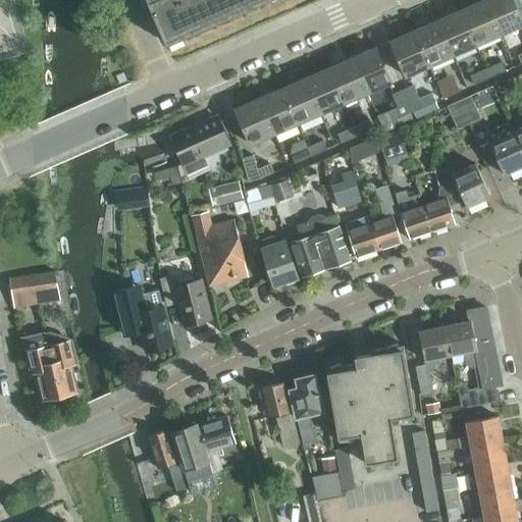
[(153,0),(148,2),(164,40),(256,0),(153,0)]
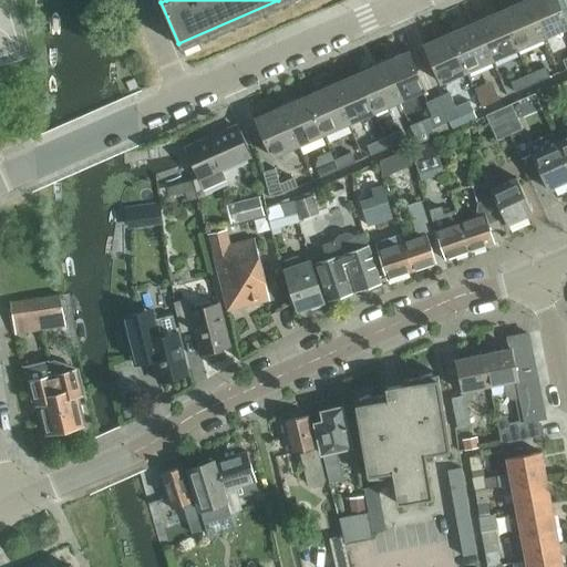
[(531,0),(526,2),(543,40),(566,29),(566,24),(556,0),(531,0)]
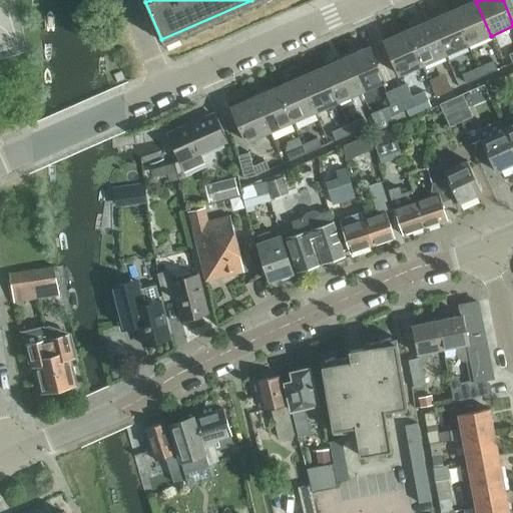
[(476,2),(453,12),(468,46),(491,36),(476,2)]
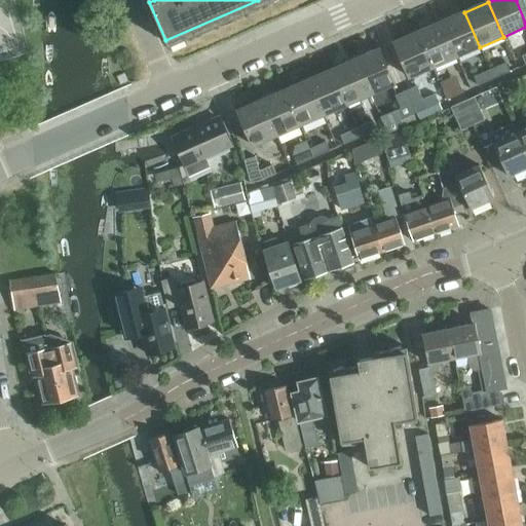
[(441,23),(456,58),(480,47),(464,12),(441,23)]
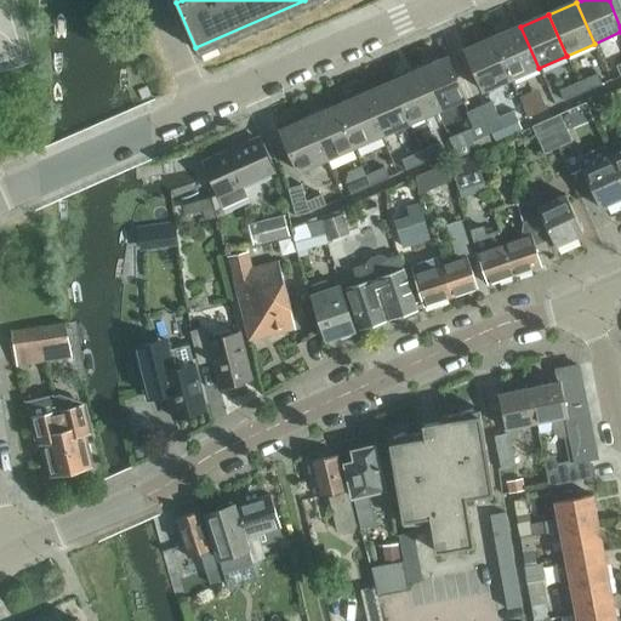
[(493,39),(511,80),(539,68),(520,27),(493,39)]
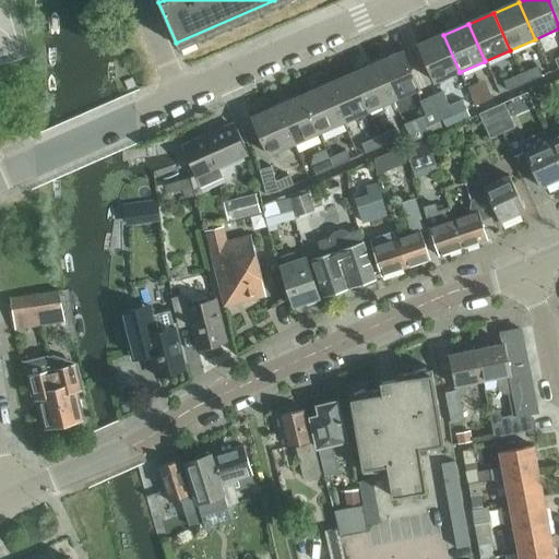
[(460,72),(443,35),(418,46),(435,83),(460,72)]
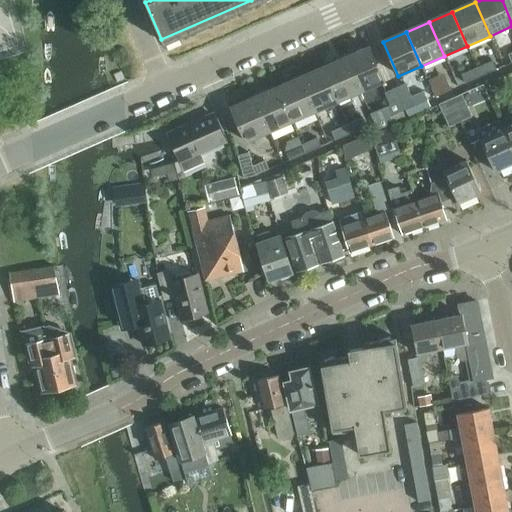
[(345,58),(360,92),(383,82),(368,48),(345,58)]
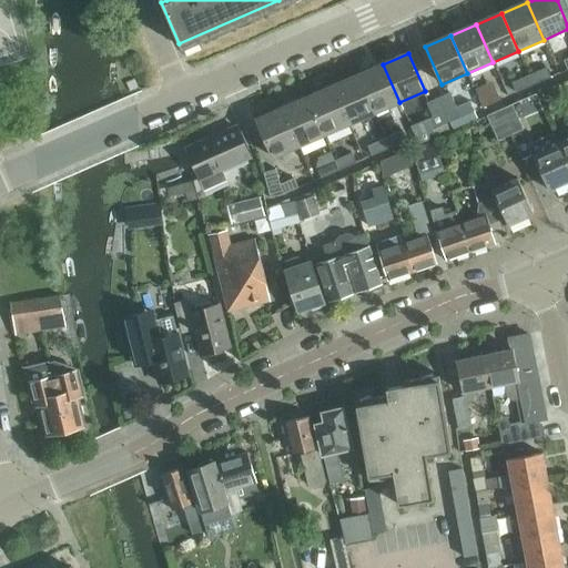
[(374,114),(399,103),(399,102),(383,64),(357,75),(374,114)]
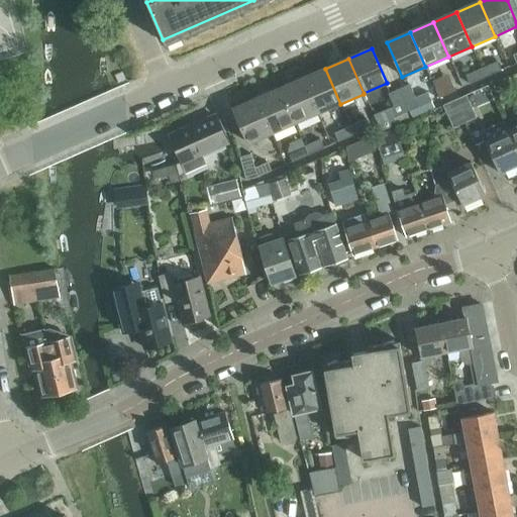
[(481,68),(485,77),(501,70),(497,61),(481,68)]
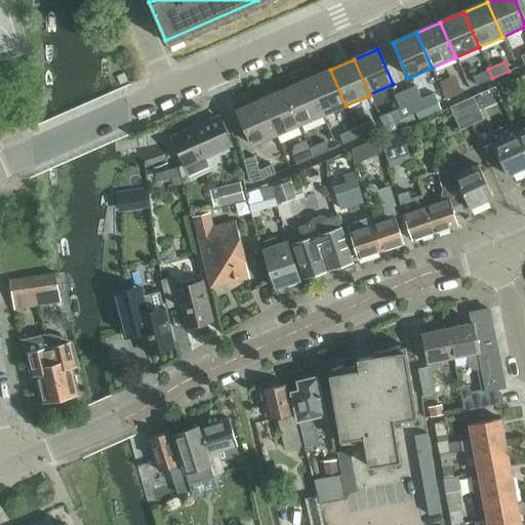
[(492,78),(488,69),(473,76),(477,85),(492,78)]
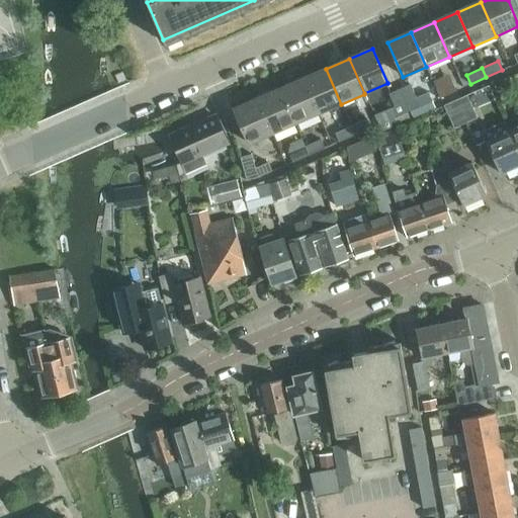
[(303,79),(318,114),(341,104),(326,69),(303,79)]
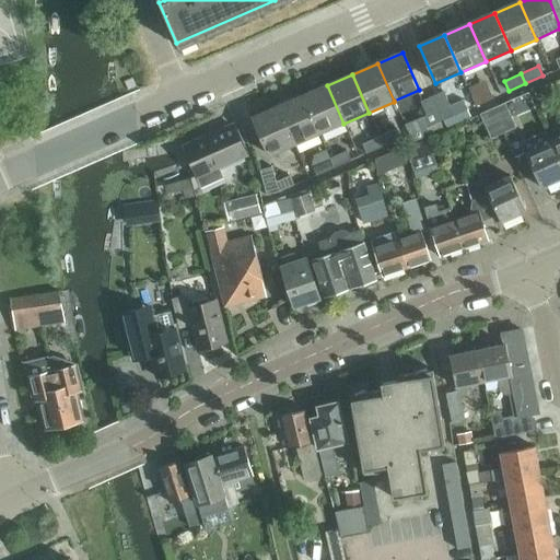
[(303,96),(318,135),(343,124),(327,85),(303,96)]
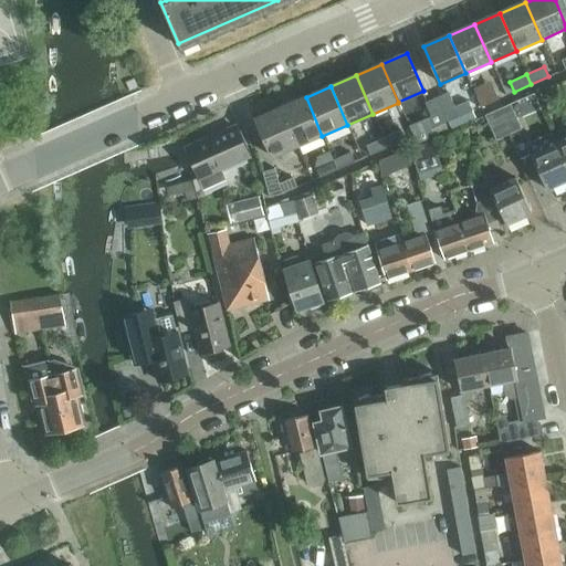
[(549,87),(540,92),(544,101),(554,96),(549,87)]
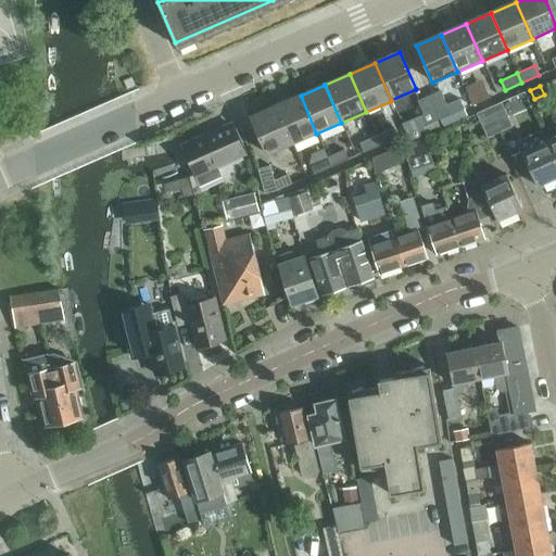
[(490,97),(485,87),(468,95),(471,104),(490,97)]
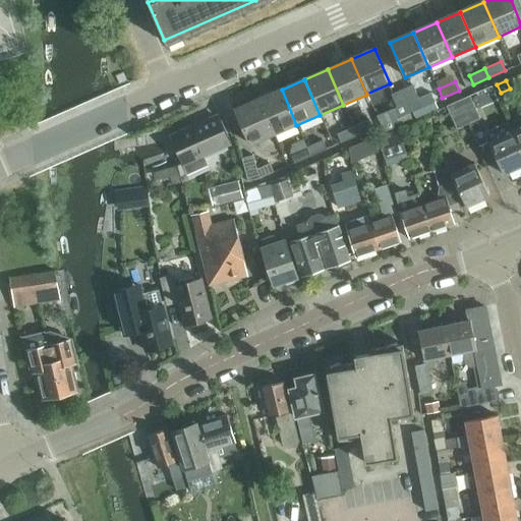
[(402,89),(412,111),(415,118),(438,108),(430,92),(418,98),(412,84),(402,89)]
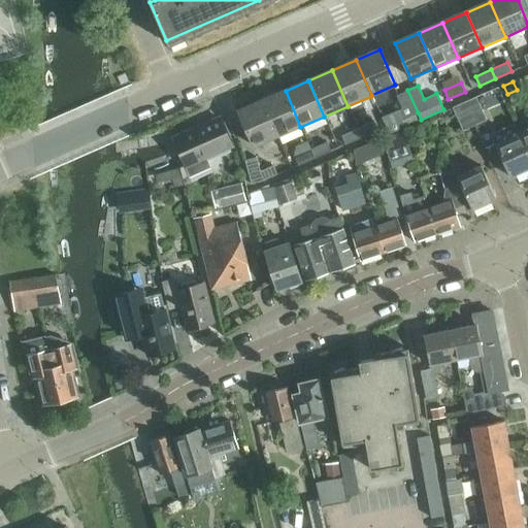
[(418,112),(407,90),(396,95),(401,108),(389,114),(393,124),(418,112)]
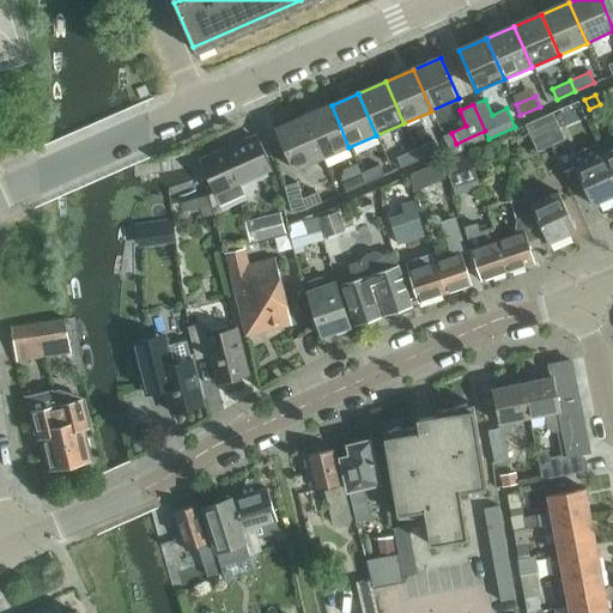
[(304,117),(322,159),(349,147),(332,105),(304,117)]
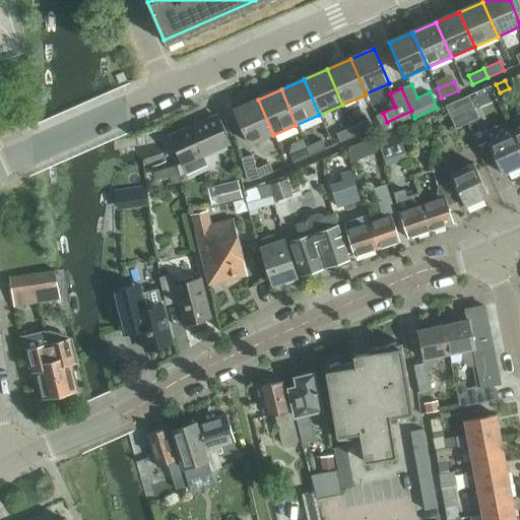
[(457,100),(468,123),(478,118),(468,94),(457,100)]
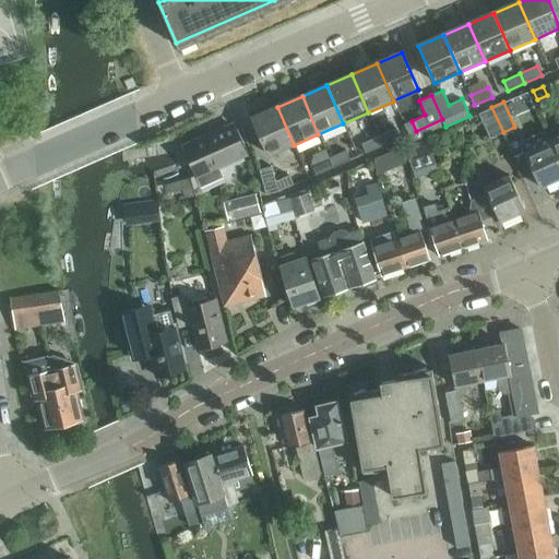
[(294,145),(277,107),(252,119),(268,156),(294,145)]
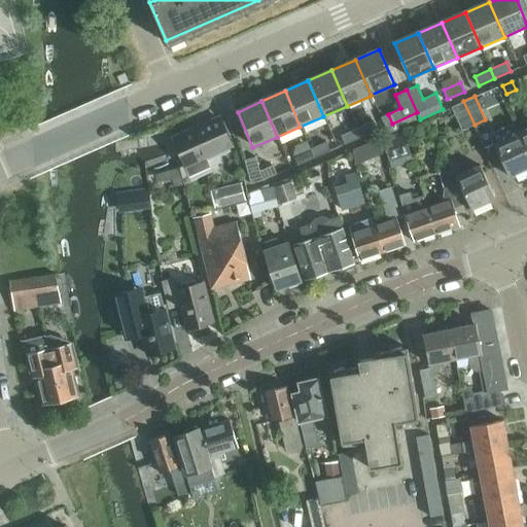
[(475,125),(463,101),(451,107),(461,130),(475,125)]
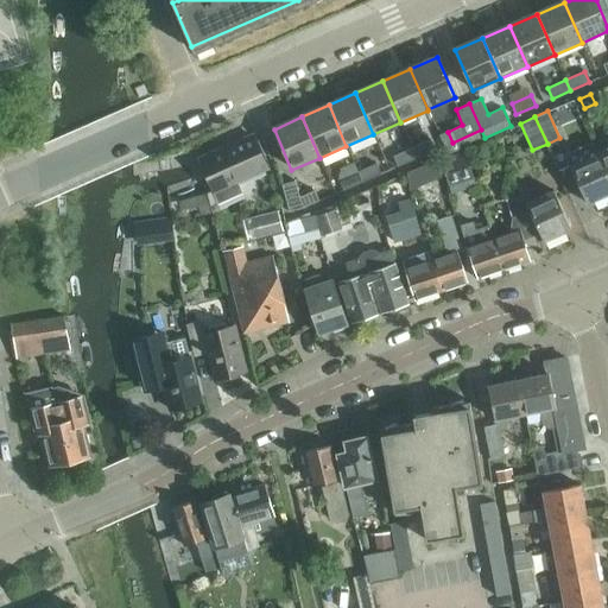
[(235,183),(267,169),(253,138),(200,162),(219,203),(236,195),(239,190),(235,183)]
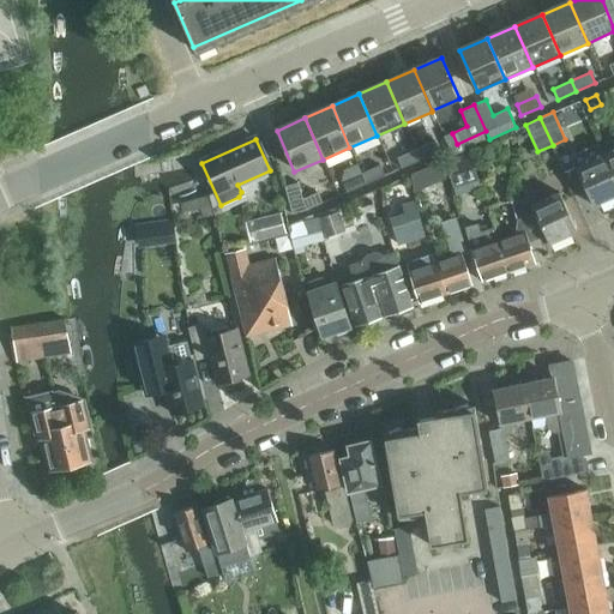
[(416,149),(420,160),(439,151),(434,140),(416,149)]
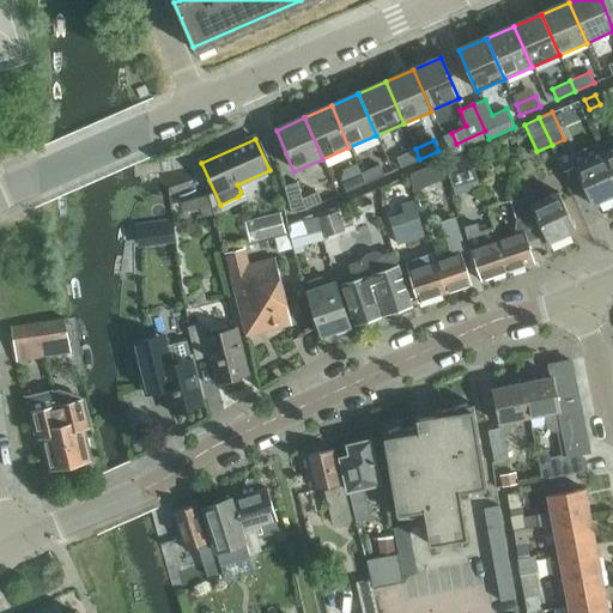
[(570,157),(575,168),(592,206),(612,195),(612,181),(601,156),(598,145),(570,157)]
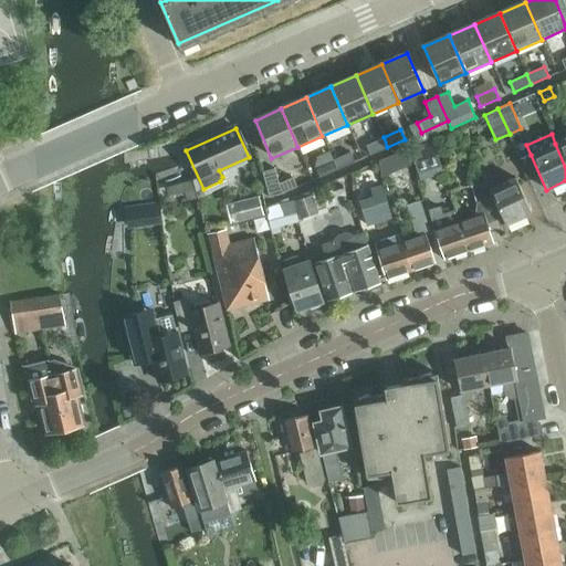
[(387,147),(384,137),(366,145),(370,155),(387,147)]
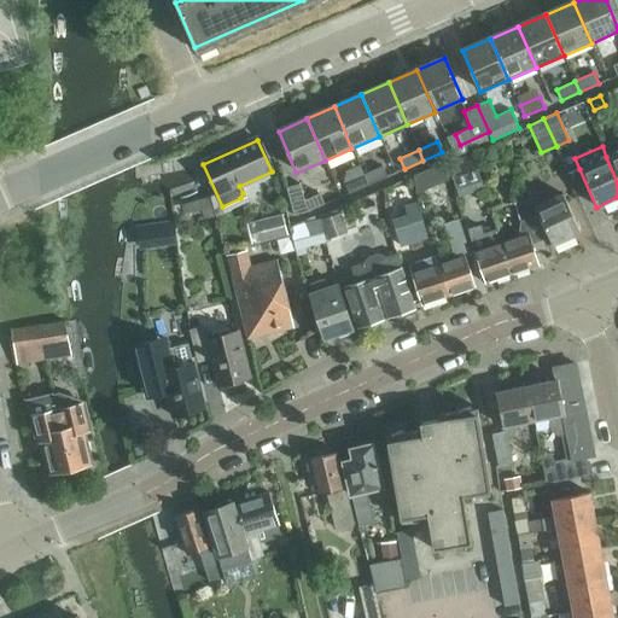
[(617,151),(606,157),(617,182),(617,151)]
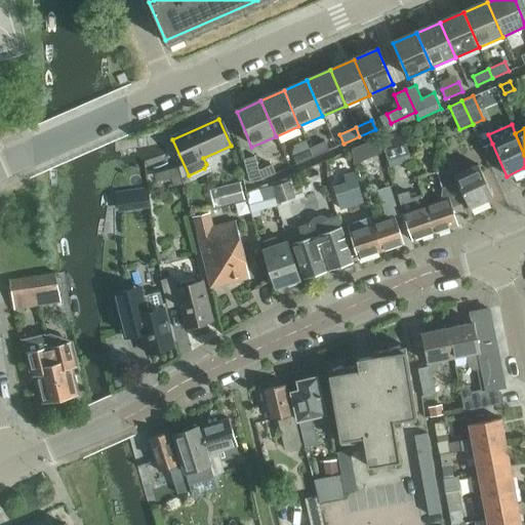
[(389,161),(410,155),(411,154),(405,134),(382,142),(389,161)]
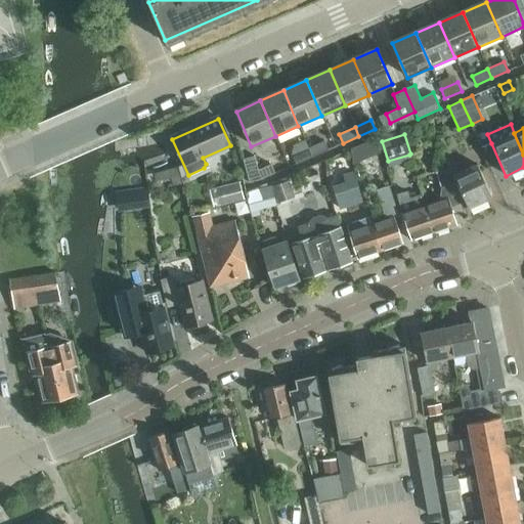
[(409,137),(412,146),(420,143),(417,134),(409,137)]
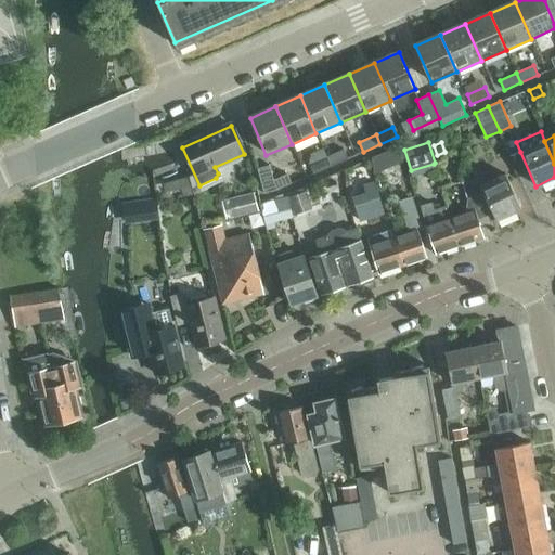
[(373,173),(405,160),(402,144),(372,157),(373,173)]
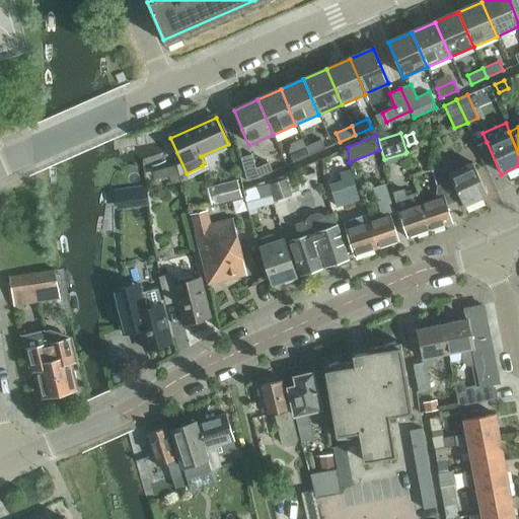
[(305,146),(309,155),(325,148),(321,139),(305,146)]
